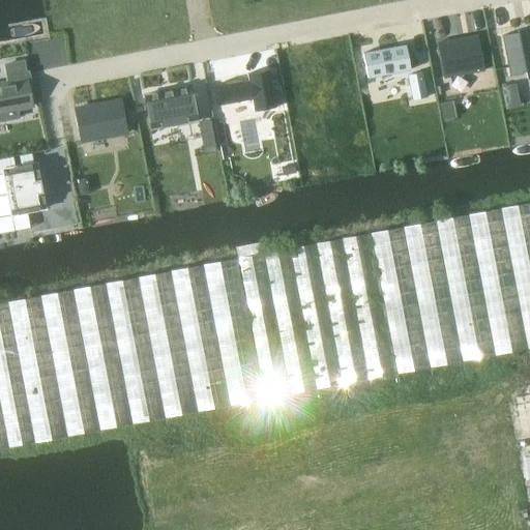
[(529,32),(502,38),(510,78),(524,76),(523,74),(524,74),(527,72),(526,70),(529,68),(529,32)]
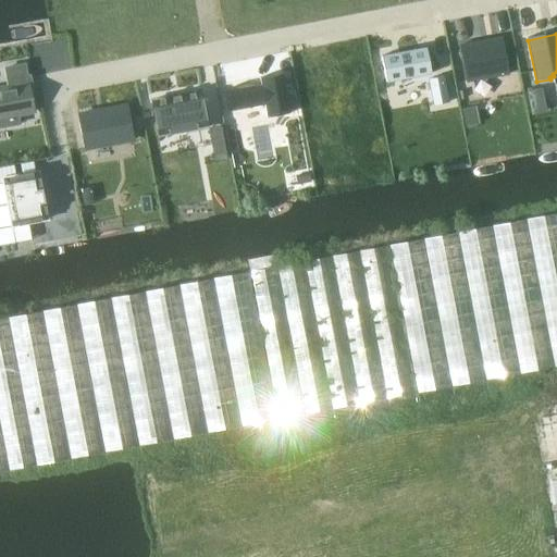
[(499,38),(461,45),(468,81),(507,74),(499,38)]
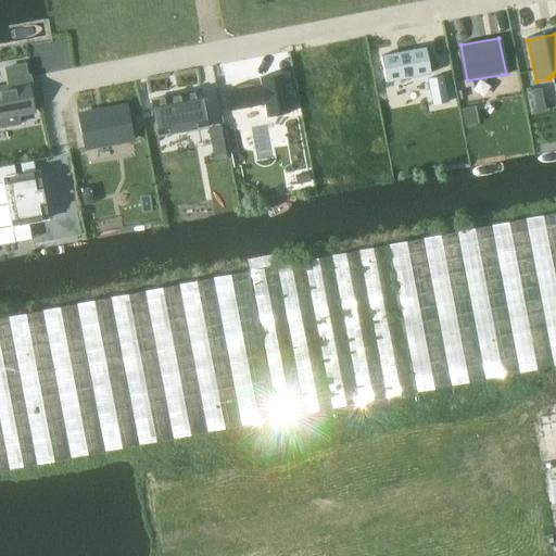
[(426,47),(381,55),(386,81),(430,73),(426,47)]
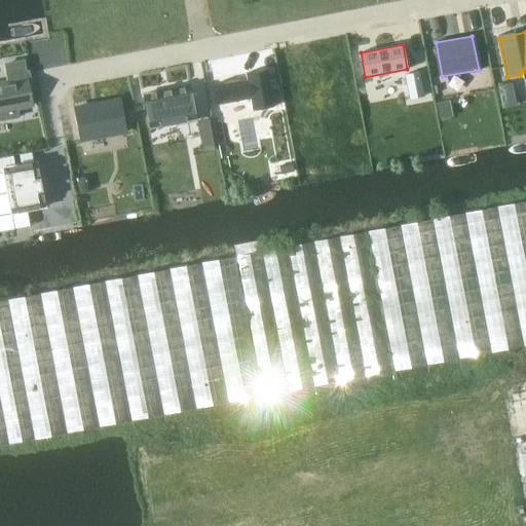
[(10,81),(0,83),(0,117),(17,115),(16,107),(32,105),(24,61),(6,64),(10,81)]
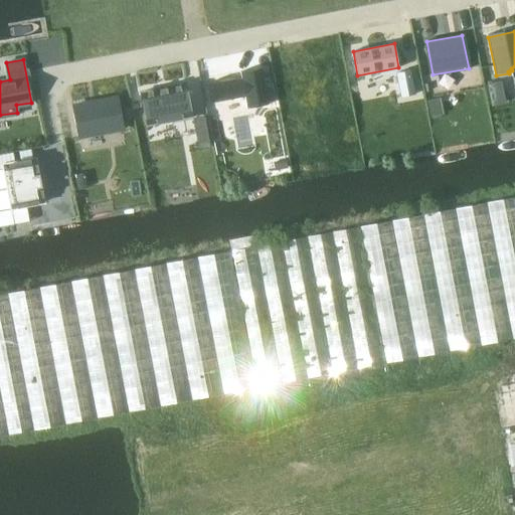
[(217,82),(209,83),(212,103),(243,99),(245,109),(269,105),(263,67),(238,71),(240,78),(235,79),(235,75),(217,78),(217,82)]
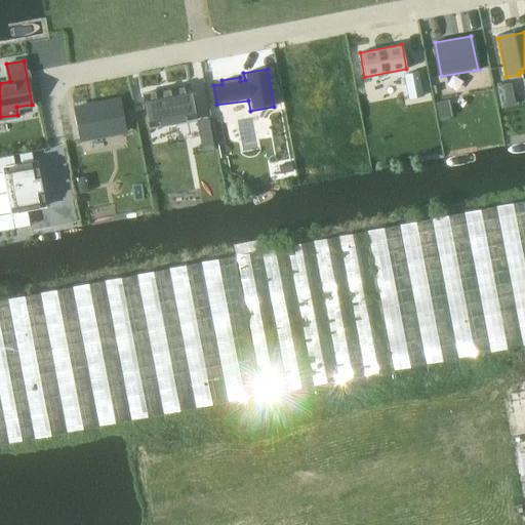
[(418,72),(404,74),(409,98),(422,96),(418,72)]
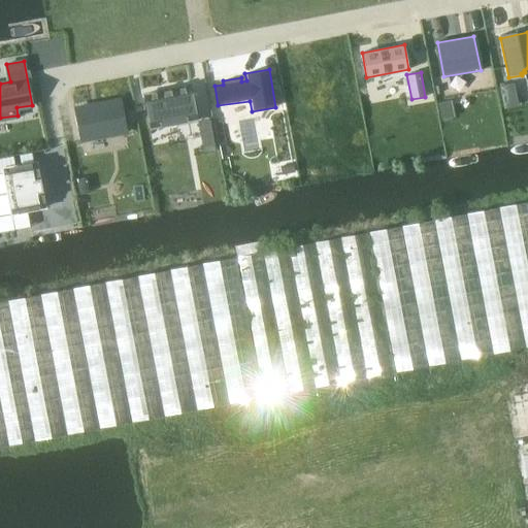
[(514,84),(500,87),(504,107),(518,105),(514,84)]
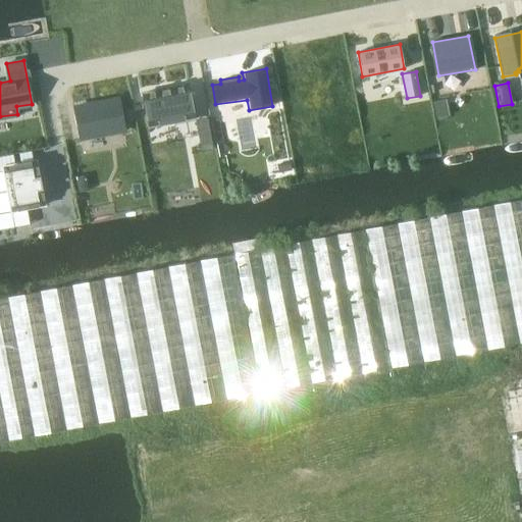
[(188,86),(143,94),(149,126),(194,118),(188,86)]
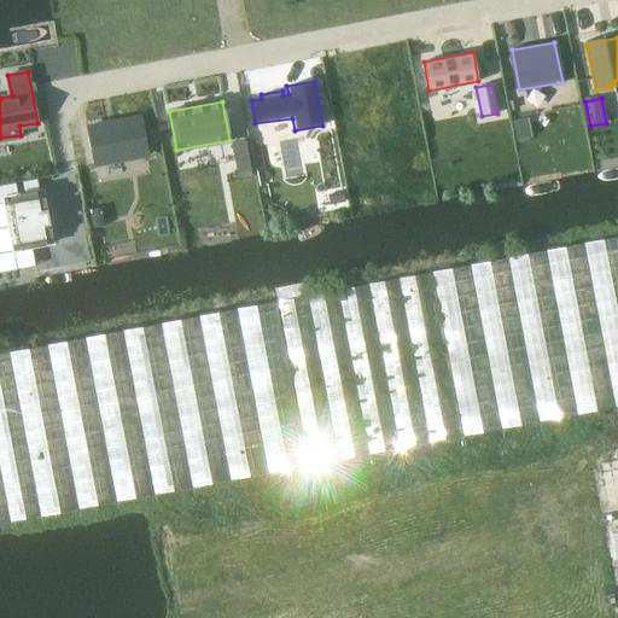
[(140,117),(88,127),(95,164),(147,155),(140,117)]
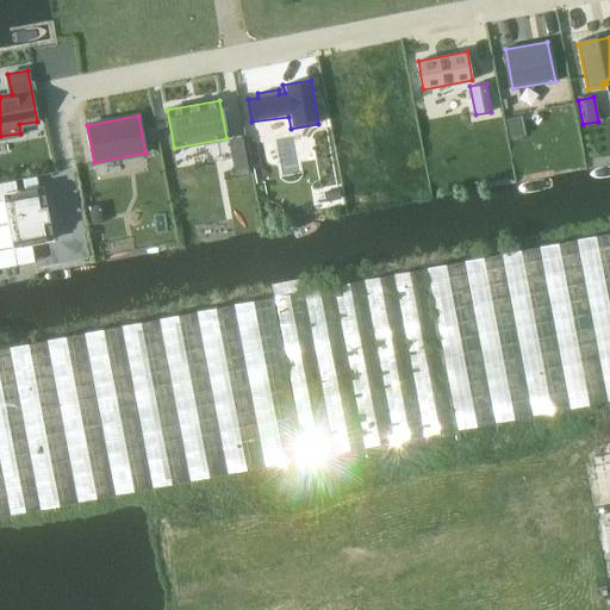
[(246,155),(231,157),(235,176),(249,174),(246,155)]
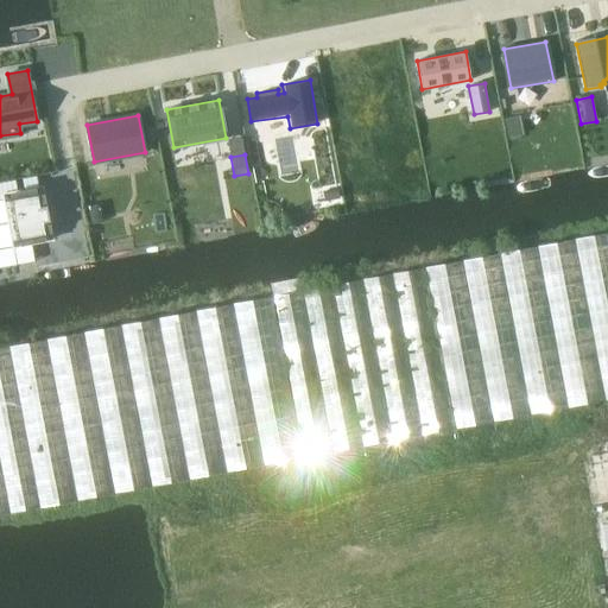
[(25,190),(4,194),(13,246),(52,239),(42,187),(38,188),(36,177),(23,179),(25,190)]
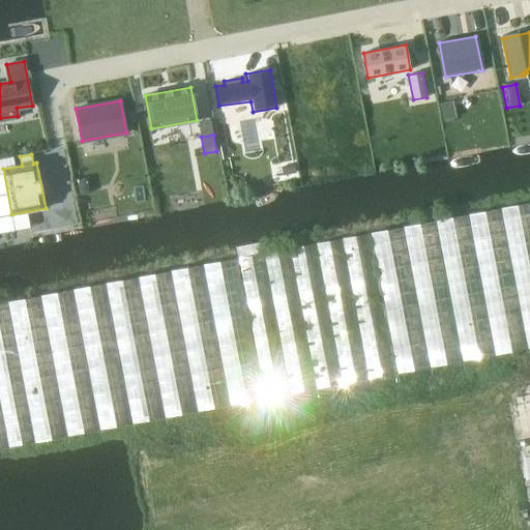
[(0,448),(529,348),(529,202),(263,254),(0,303),(0,448)]
